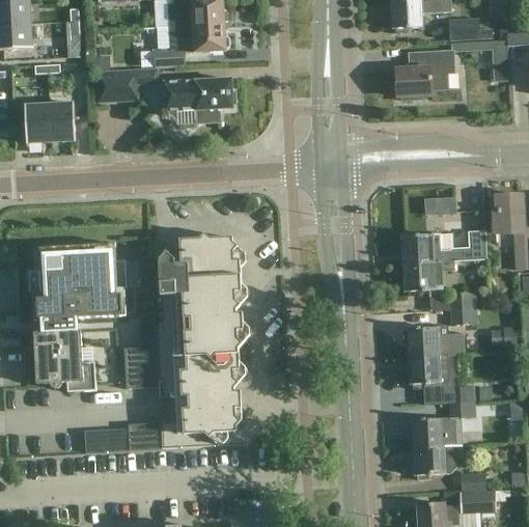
[(0,0),(0,24),(29,23),(28,0),(0,0)]
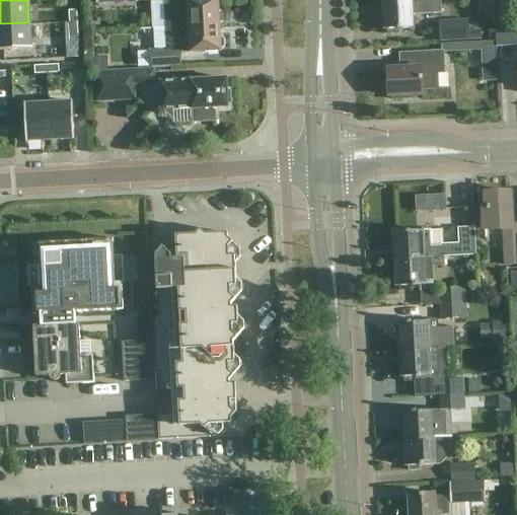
[(187,22),(218,21),(218,20),(221,19),(220,10),(218,10),(217,0),(165,0),(167,24),(187,23),(187,22)]
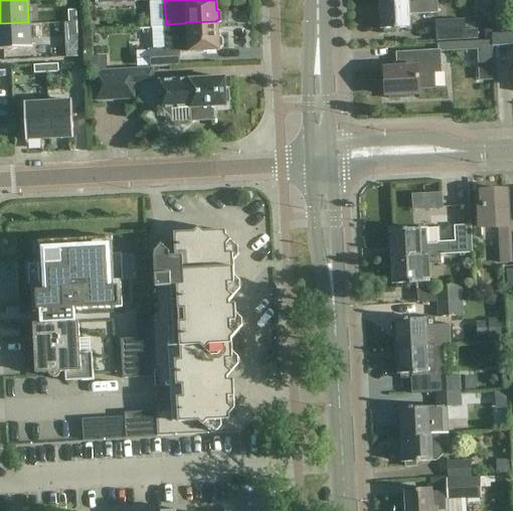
[(378,0),(380,26),(382,26),(382,30),(392,30),(393,29),(393,26),(408,25),(407,10),(436,9),(435,0),(378,0)]
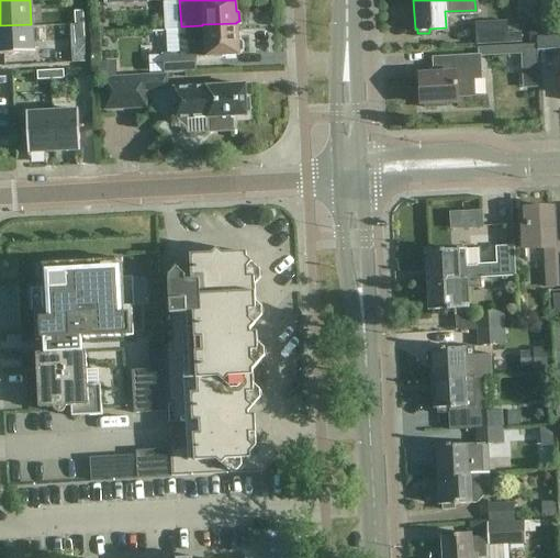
[(73,21),(81,21),(81,8),(71,8),(73,21)]
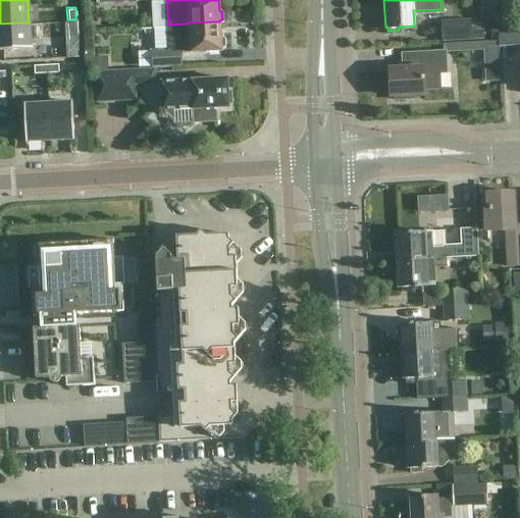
[(75,19),(67,19),(68,32),(76,32),(75,19)]
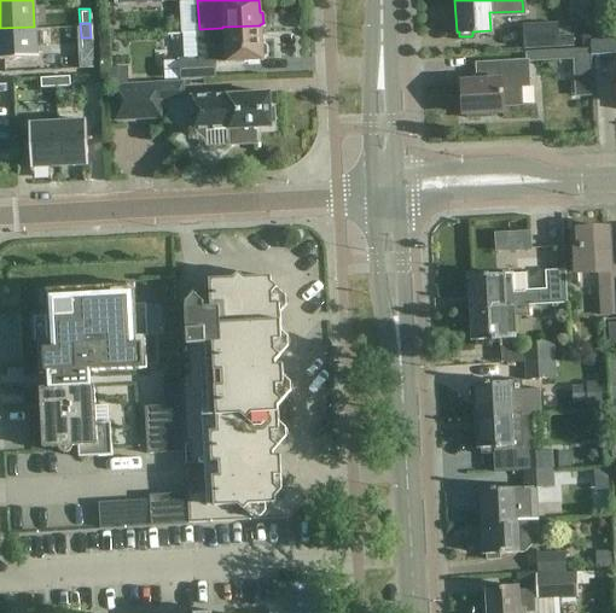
[(214,59),(245,58),(261,57),(261,52),(263,51),(263,44),(261,41),(260,25),(222,27),(222,28),(199,29),(196,29),(197,53),(213,52),(214,59)]
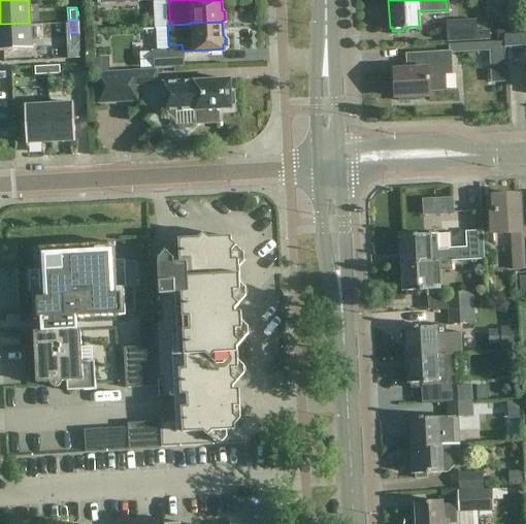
[(29,23),(0,24),(0,47),(30,46),(29,23)]
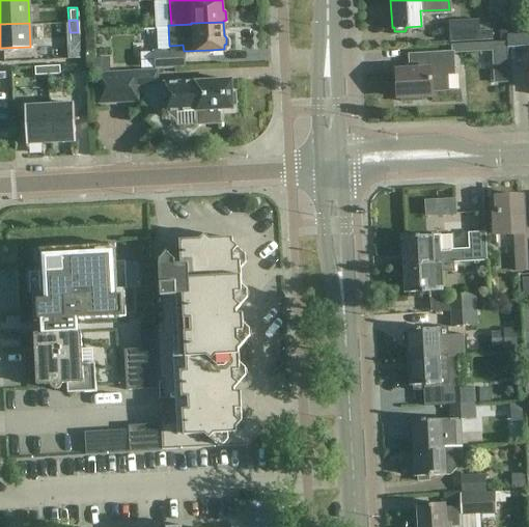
[(449,25),(451,40),(472,38),(471,23),(449,25)]
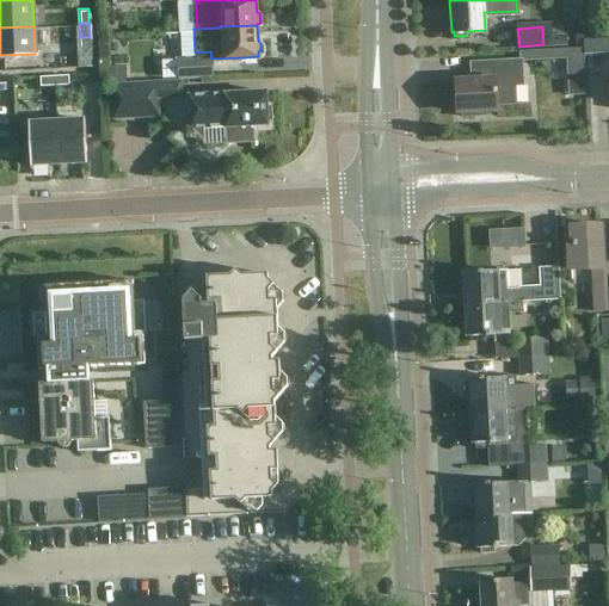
[(601,60),(600,32),(582,33),(583,61),(601,60)]
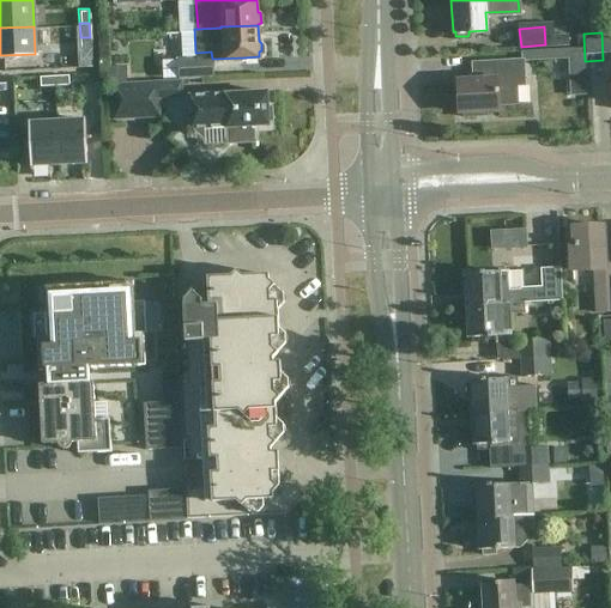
[(550,49),(532,50),(533,73),(551,72),(550,49)]
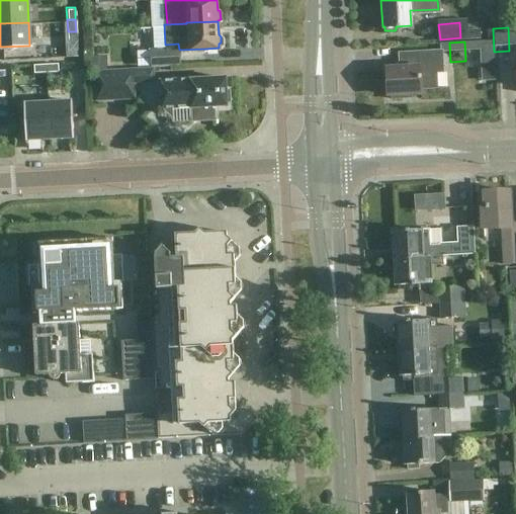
[(149,63),(149,64),(179,62),(179,50),(178,44),(165,45),(149,46),(149,43),(133,43),(134,64),(149,63)]
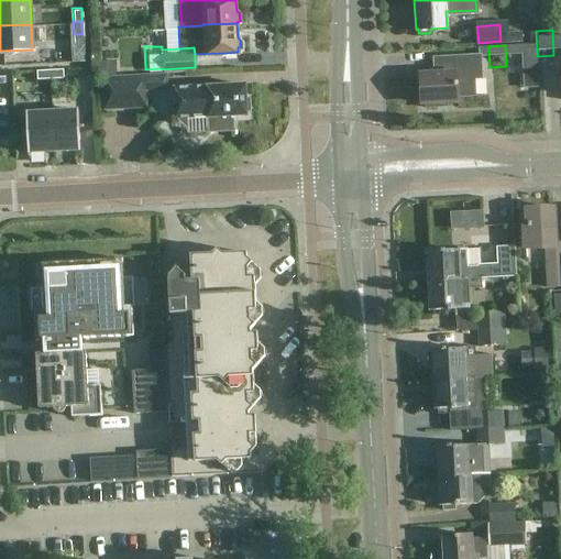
[(452,54),(453,70),(418,72),(419,101),(424,100),(424,105),(441,103),(441,100),(457,99),(457,94),(472,92),(471,75),(480,75),(477,52),(452,54)]
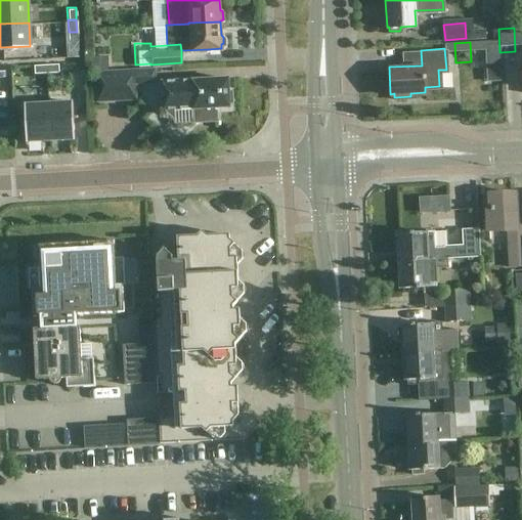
[(33,72),(45,71),(44,62),(32,63),(33,72)]
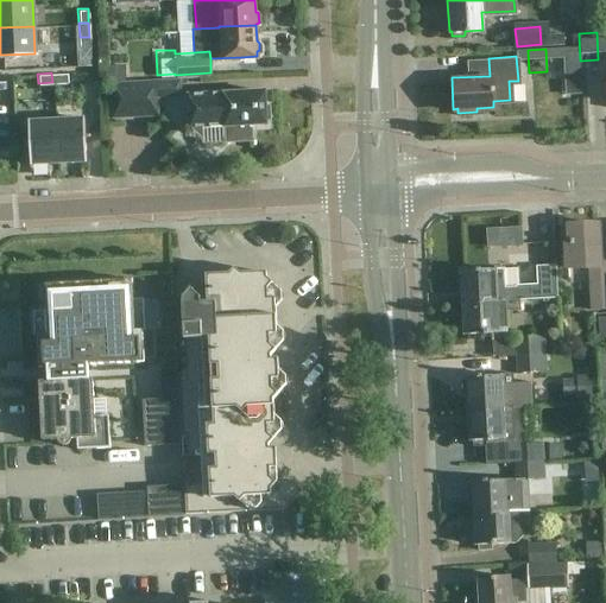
[(51,73),(52,82),(67,82),(67,73),(51,73)]
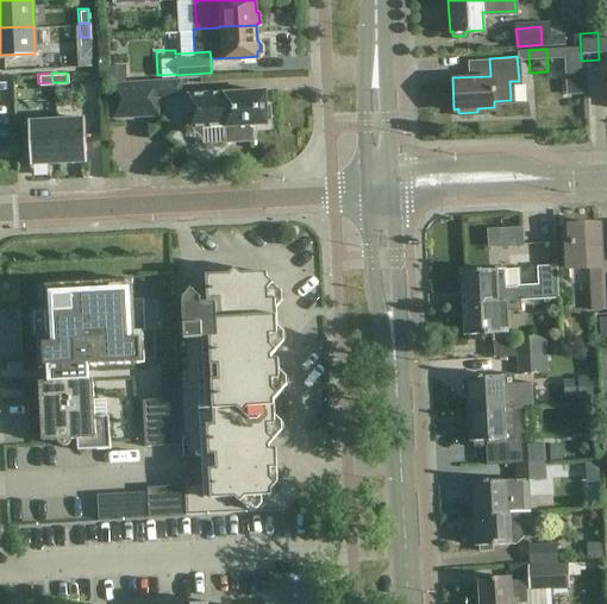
[(111,107),(123,107),(157,105),(157,95),(180,94),(179,75),(110,79),(111,107)]
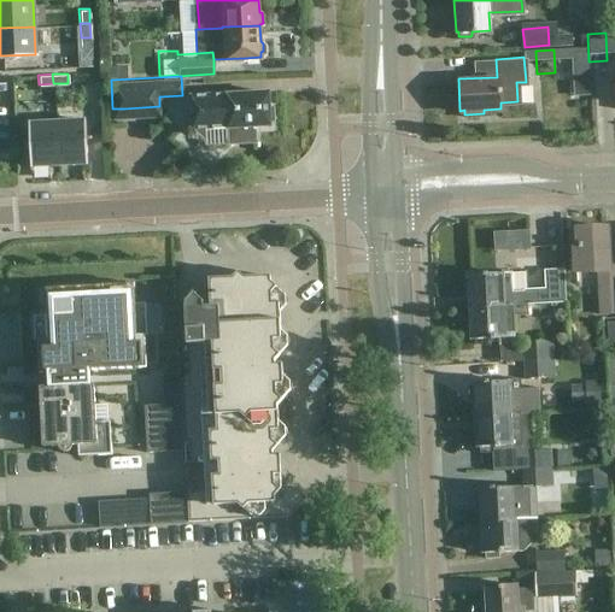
[(268,105),(268,89),(189,93),(191,127),(228,124),(229,140),(255,139),(253,124),(269,123),(269,119),(274,118),(273,105),(268,105)]
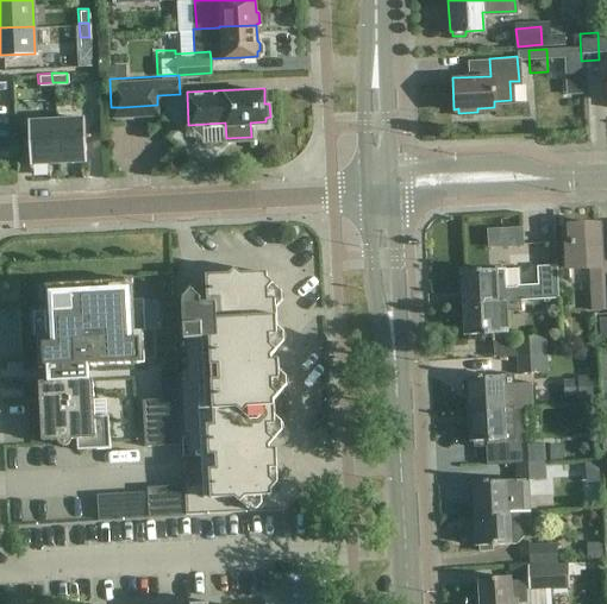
[(154,133),(155,112),(118,108),(116,130),(154,133)]
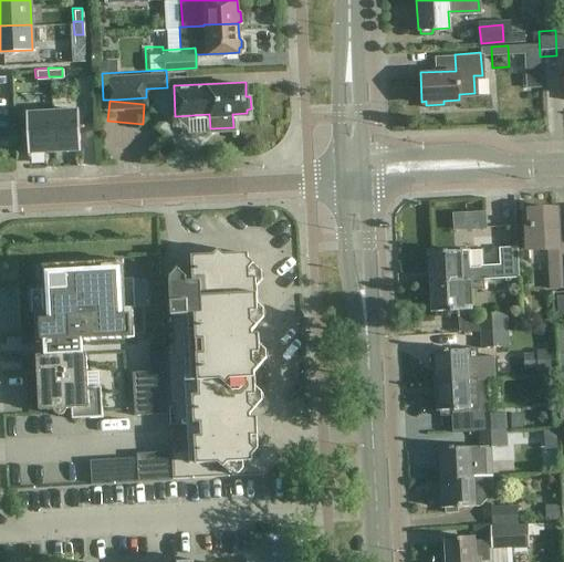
[(76,108),(50,110),(52,149),(79,148),(76,108)]
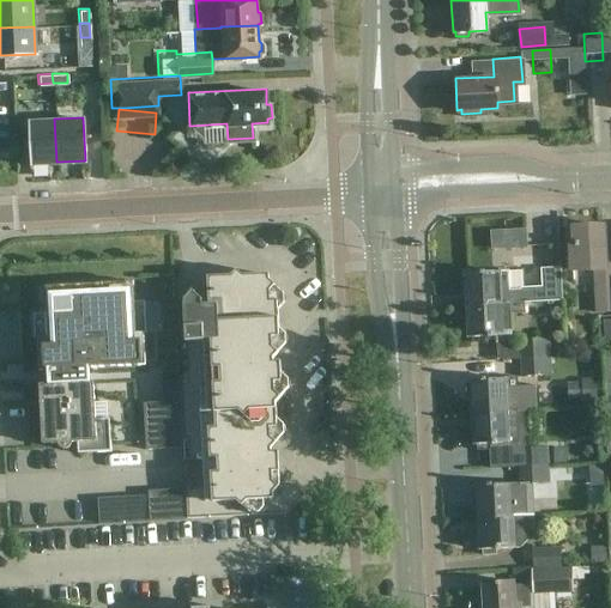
[(29,163),(56,162),(54,119),(26,120),(29,163)]
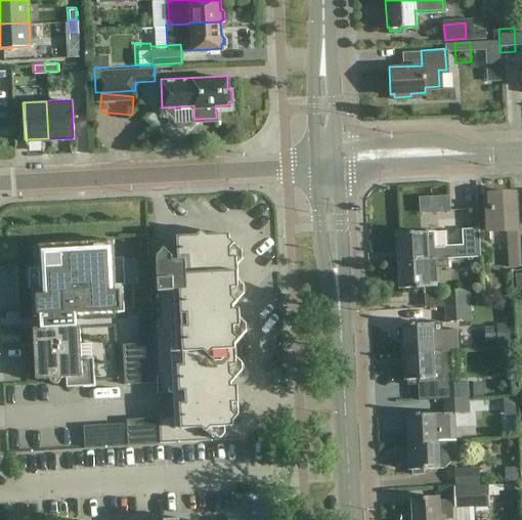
[(521,225),(515,225),(514,208),(513,190),(488,191),(489,209),(486,209),(488,230),(506,229),(508,264),(521,262),(521,225)]
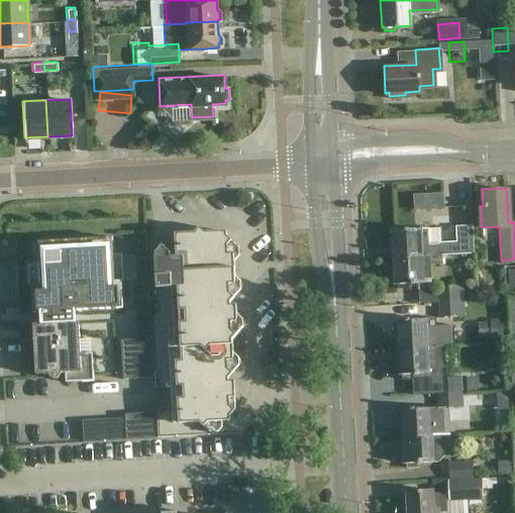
[(391,228),(393,255),(428,253),(473,250),(472,223),(455,224),(456,239),(438,240),(438,241),(428,242),(427,226),(408,227),(408,226),(403,226),(403,227),(391,228)]
